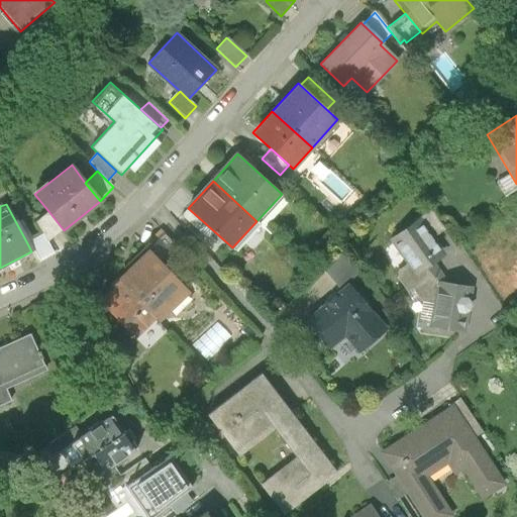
[(205,223),(188,208),(182,215),(199,230),(205,223)]
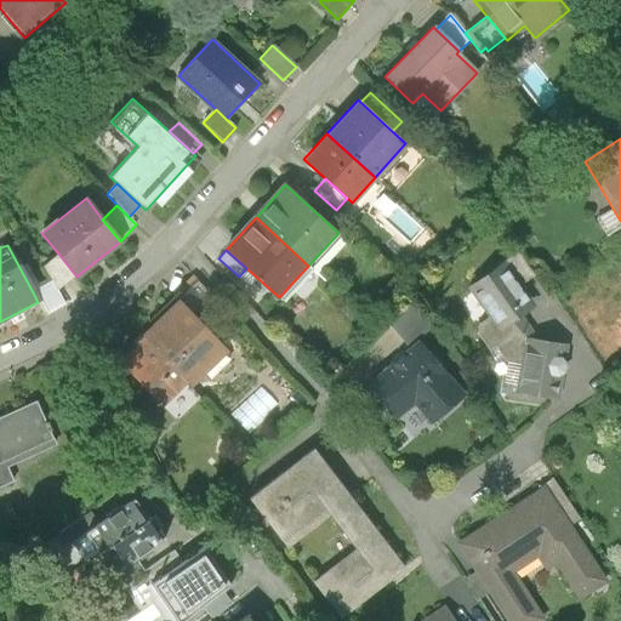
[(58,254),(43,267),(51,281),(57,290),(77,277),(58,254)]
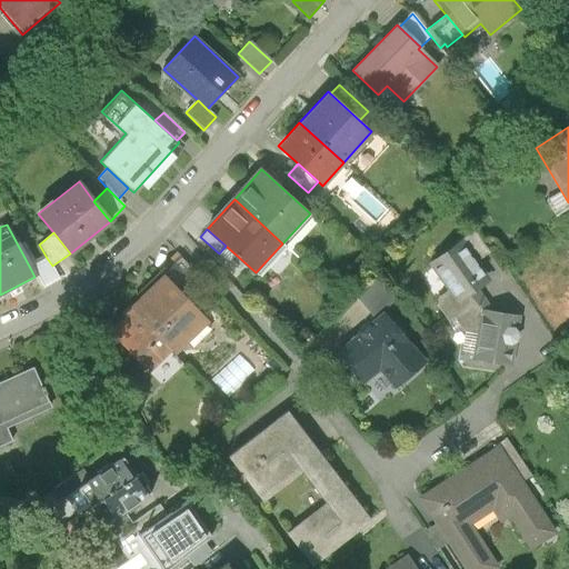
[(475,232),(460,242),(475,263),(489,253),(475,232)]
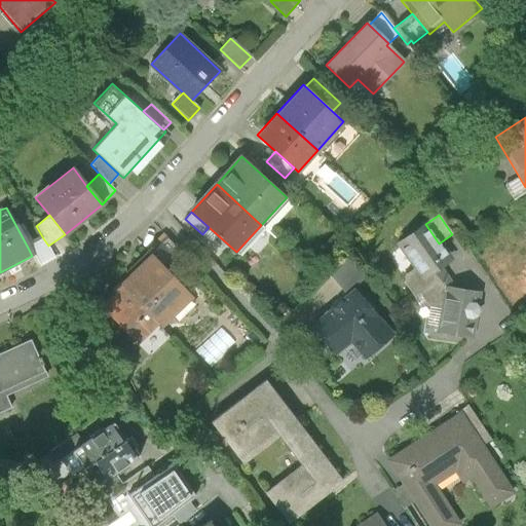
[(439,243),(425,224),(398,243),(423,279),(451,260),(439,243)]
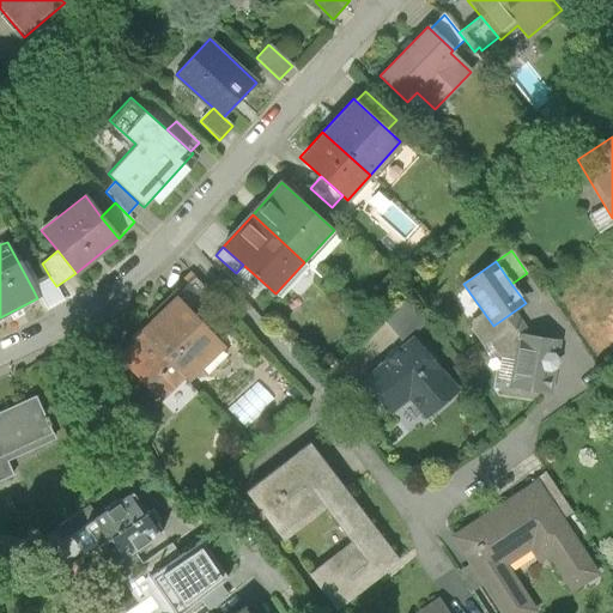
[(50,278),(32,289),(37,298),(46,313),(65,302),(56,286),(50,278)]
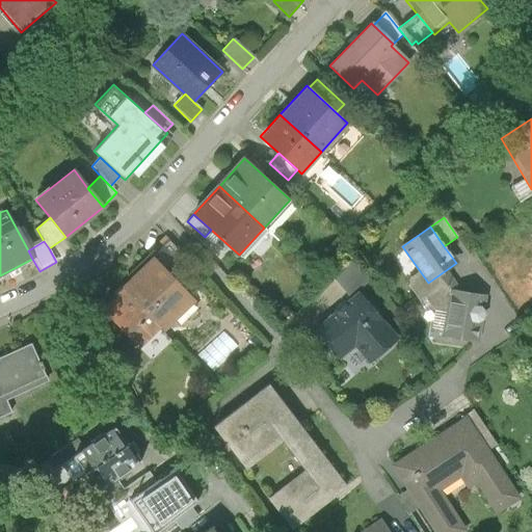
[(351,299),(357,294),(371,282),(354,257),(331,276),(351,299)]
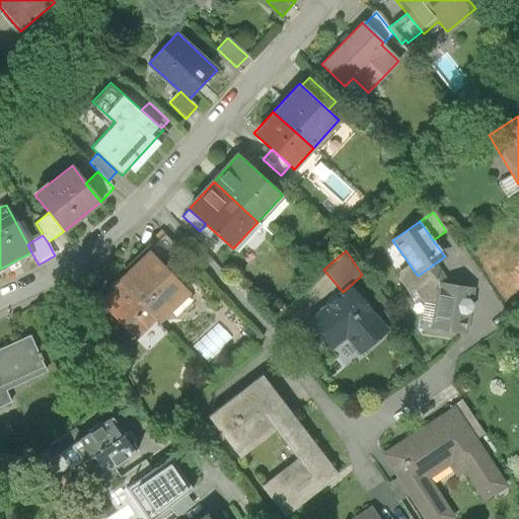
[(189,295),(148,252),(118,281),(120,282),(158,323),(189,295)]
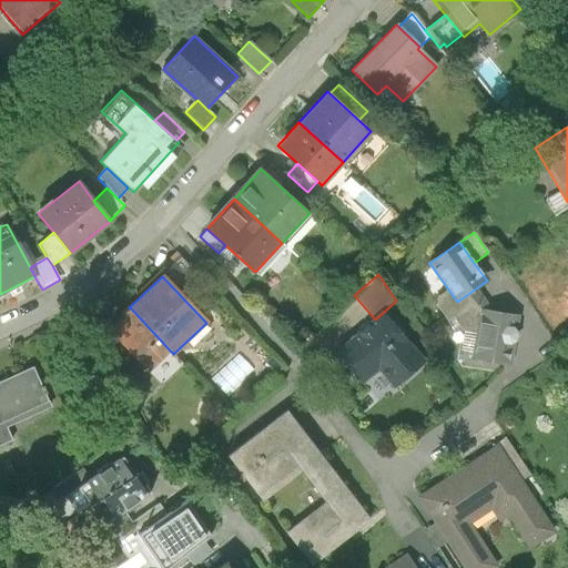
[(173,354),(131,308),(109,330),(142,364),(162,385),(183,365),(173,354)]
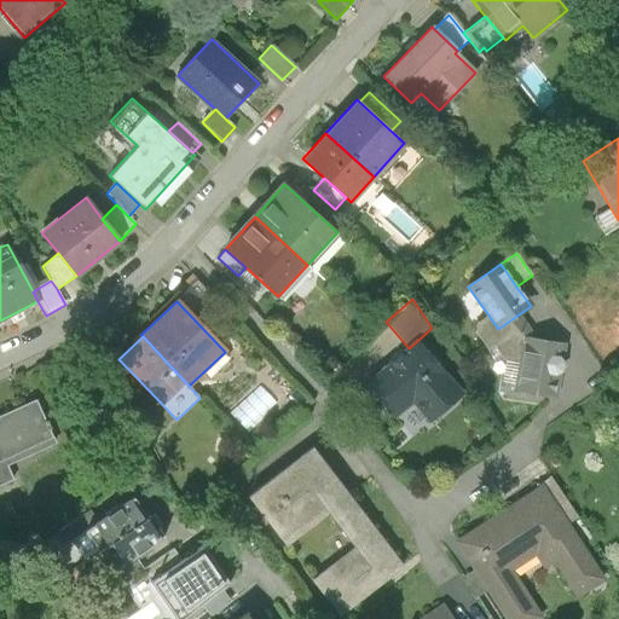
[(565,345),(525,339),(515,391),(555,398),(565,345)]
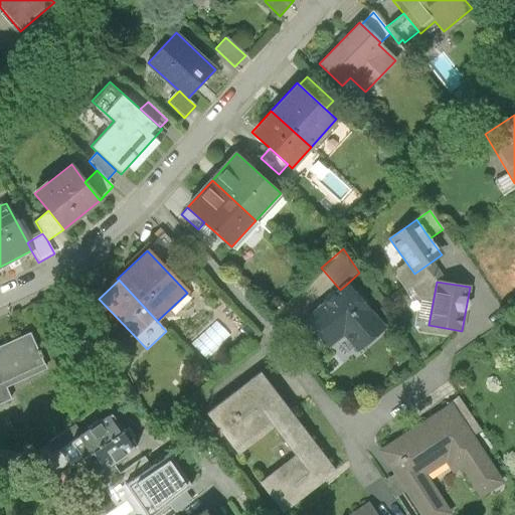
[(384,329),(346,285),(340,290),(305,321),(328,347),(342,335),(357,352),(384,329)]
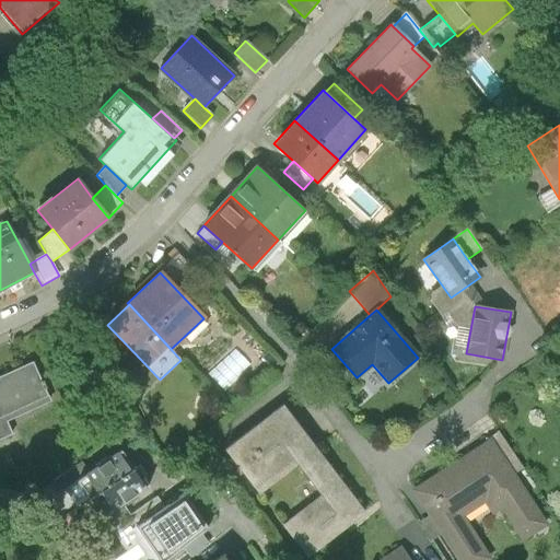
[(140,359),(124,372),(140,398),(160,380),(140,359)]
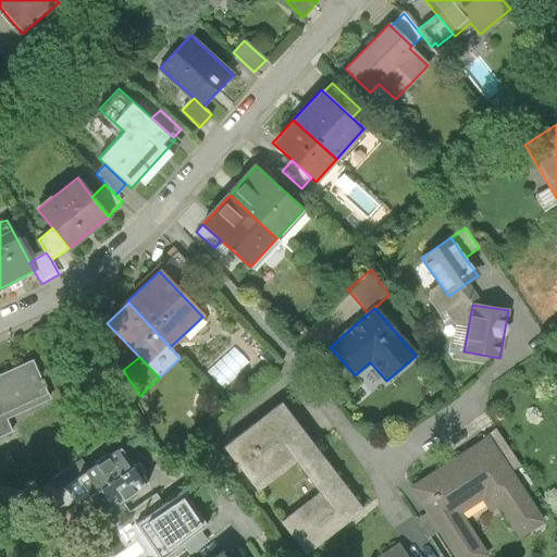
[(0,436),(11,432),(4,420),(49,399),(31,361),(0,374),(0,436)]
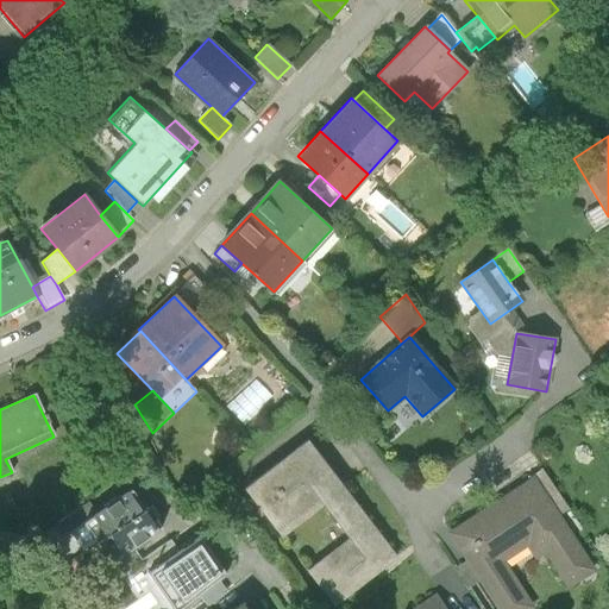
[(307,441),(244,488),(281,537),(322,506),(349,540),(307,571),(333,606),(395,559),(307,441)]
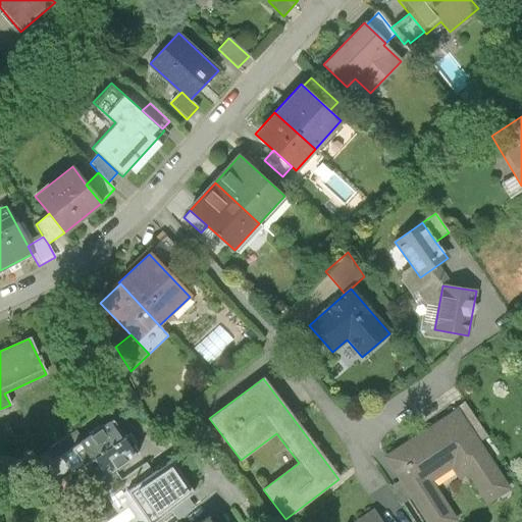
[(456,408),(457,410),(478,442),(486,437),(464,403),(456,408)]
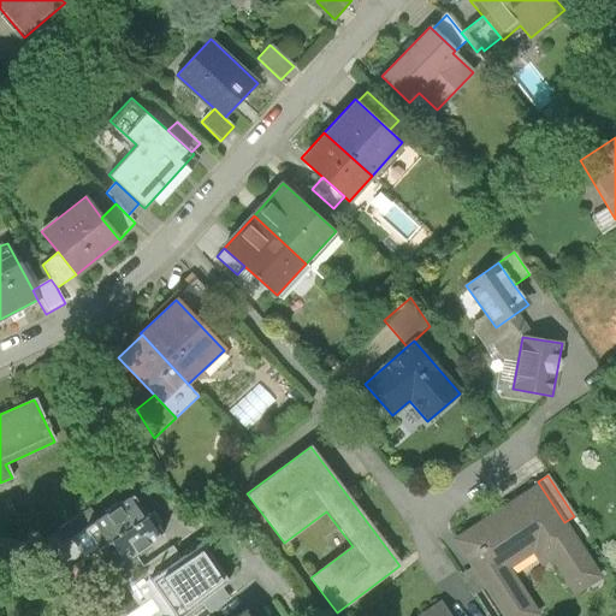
[(486,588),(503,615),(535,615),(538,615),(507,567),(532,551),(542,564),(551,558),(575,594),(600,578),(564,522),(539,484),(454,540),(472,568),(486,588)]
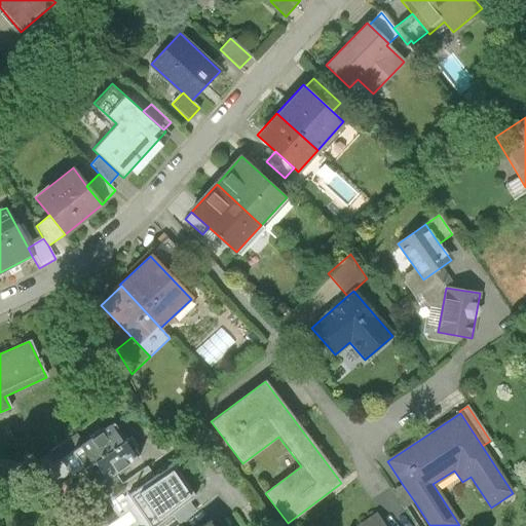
[(91,463),(123,441),(112,423),(82,444),(79,446),(91,463)]
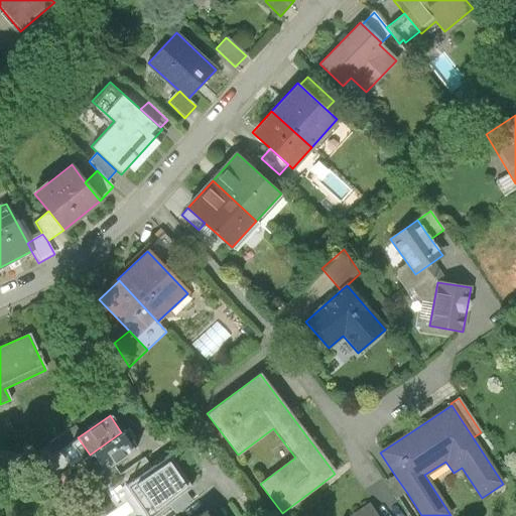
[(75,425),(47,443),(54,454),(78,437),(81,435),(75,425)]
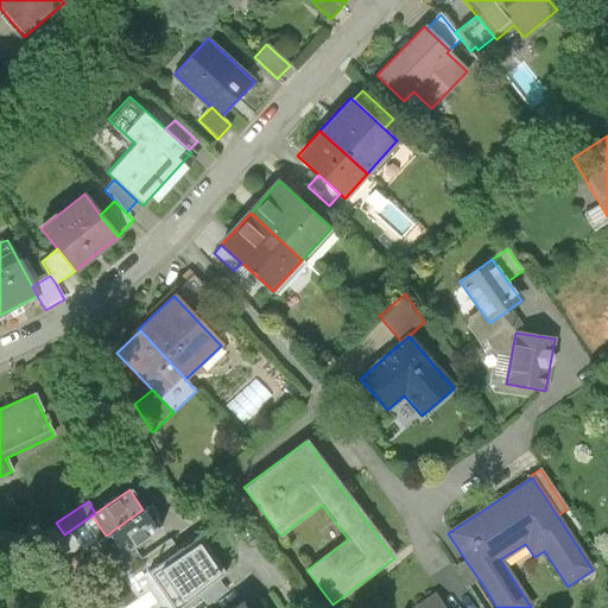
[(157,531),(143,510),(106,536),(119,556),(132,548),(157,531)]
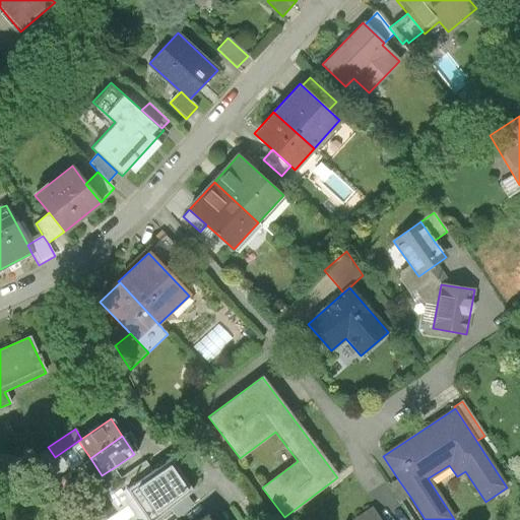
[(170,458),(125,490),(146,519),(152,519),(194,492),(170,458)]
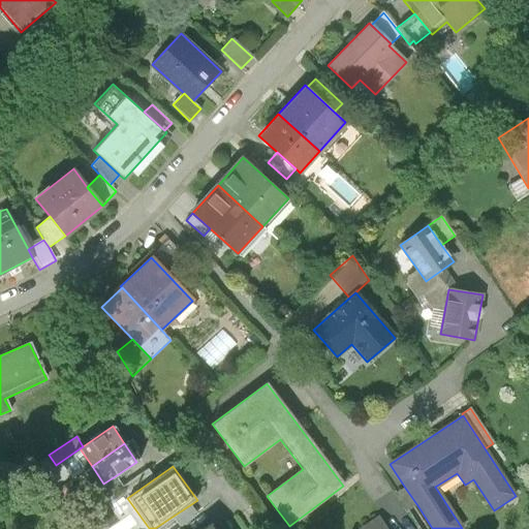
[(122,487),(115,476),(103,484),(94,490),(101,501),(122,487)]
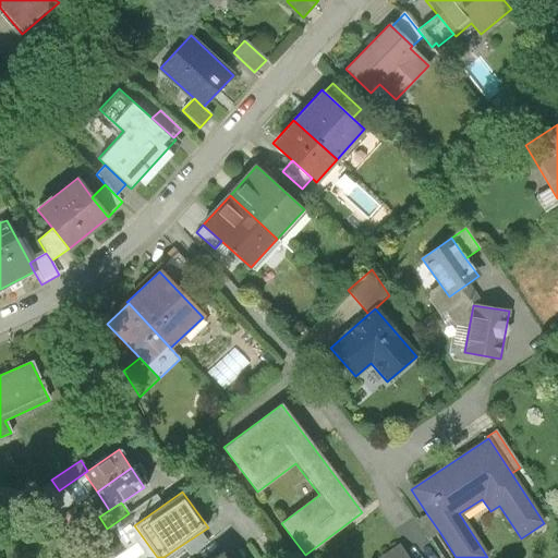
[(405,557),(399,546),(380,557),(405,557)]
